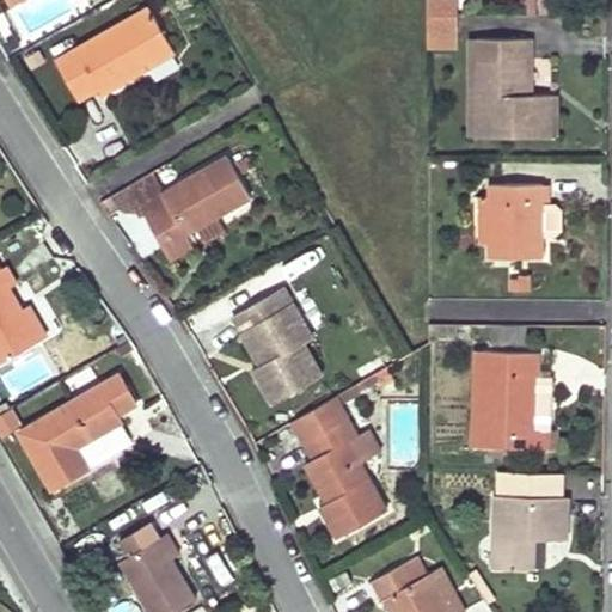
[(456,0),(426,0),(427,16),(457,16),(456,0)]
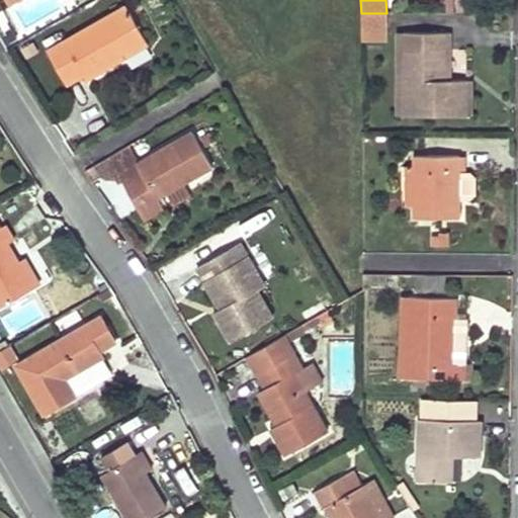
[(124,58),(121,54),(145,39),(125,6),(47,51),(66,85),(82,76),(85,80),(124,58)]
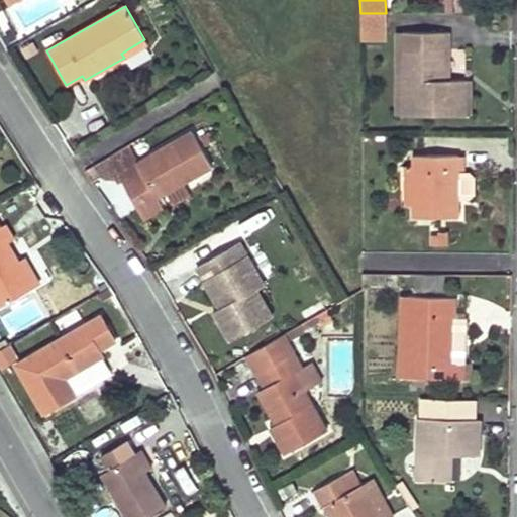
[(386,13),(360,13),(360,29),(386,29),(386,13)]
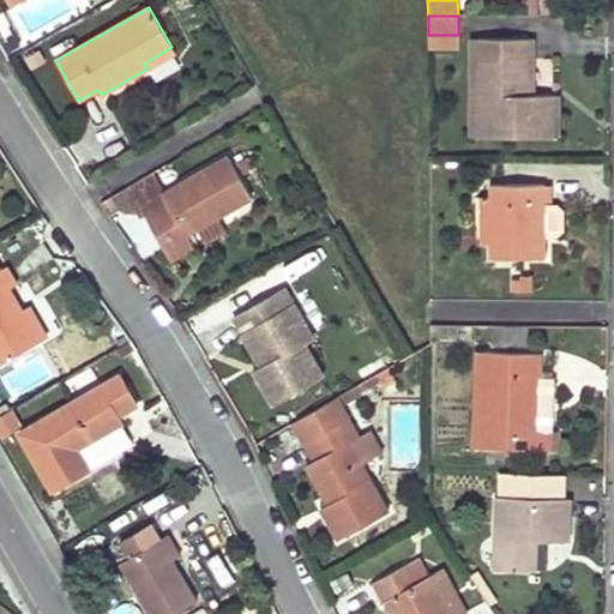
[(531,38),(477,37),(476,136),(557,136),(558,95),(531,95),(531,38)]
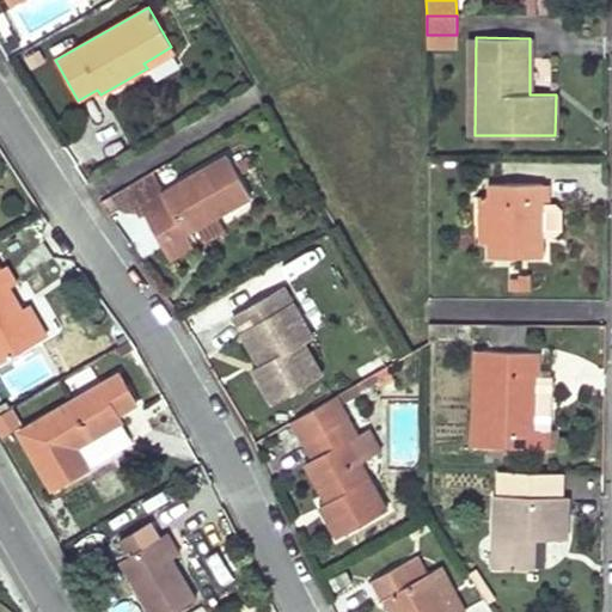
[(171,47),(144,63),(147,68),(175,54),(171,47)]
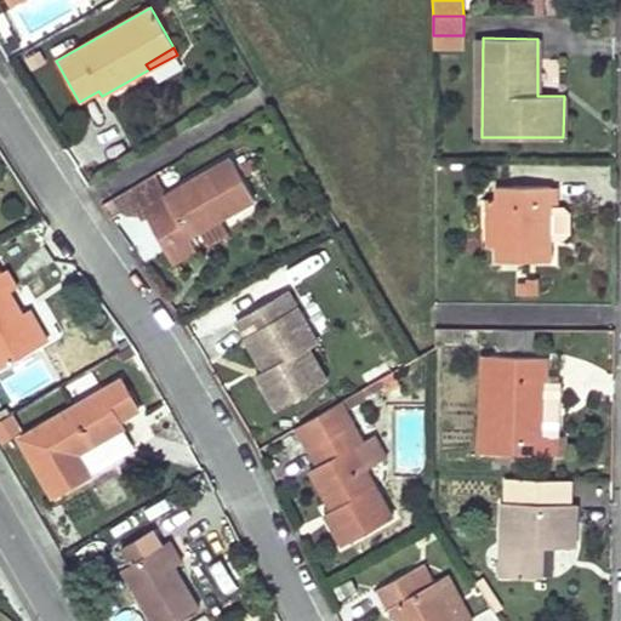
[(244,151),(231,159),(249,192),(262,183),(244,151)]
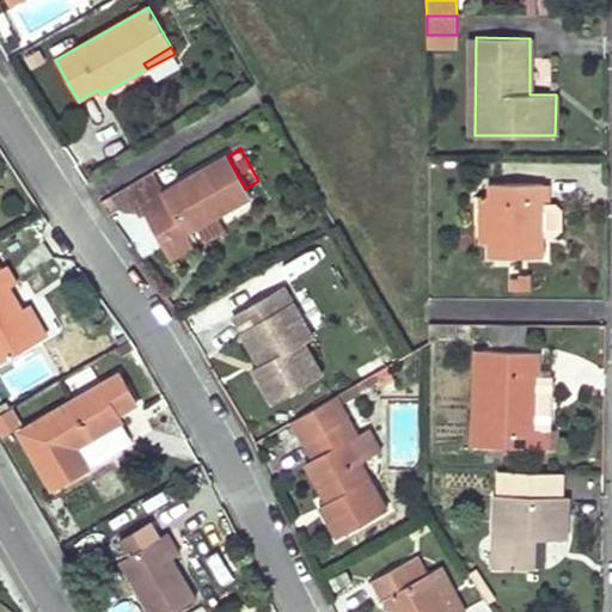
[(166,201),(144,213),(169,258),(193,245),(185,233),(250,196),(245,189),(227,157),(164,193),(161,194),(166,201)]
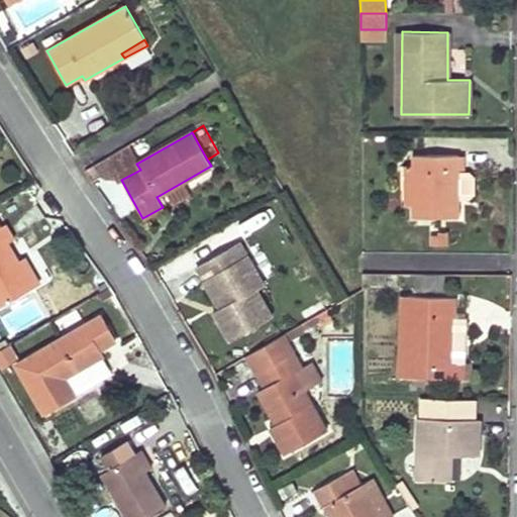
[(128,145),(108,158),(120,179),(121,180),(140,170),(136,164),(138,163),(128,145)]
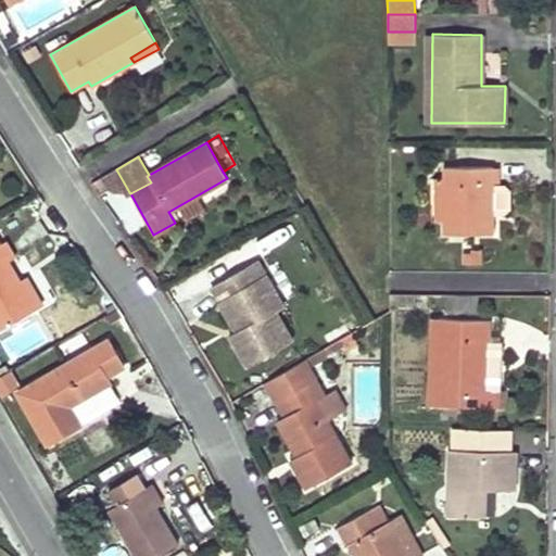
[(444,178),(444,219),(444,232),(492,234),(492,166),(444,166),(444,178)]
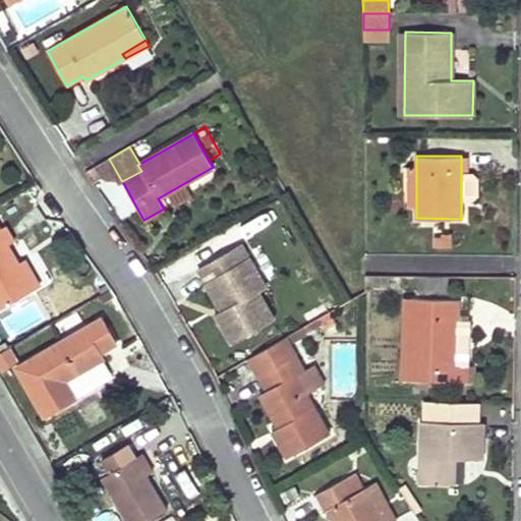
[(109,159),(84,172),(89,177),(96,174),(121,180),(109,159)]
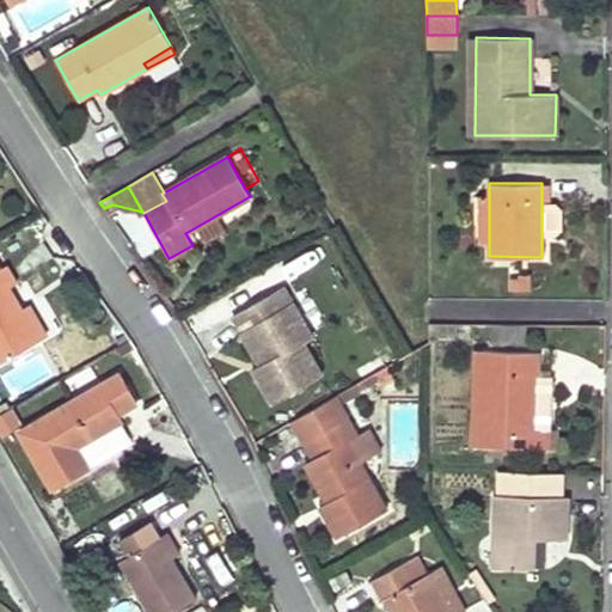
[(479,242),(489,242),(489,196),(479,196),(479,242)]
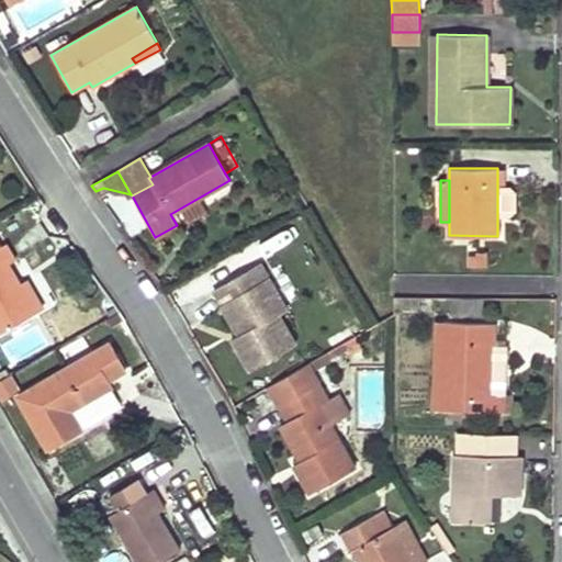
[(0,333),(35,313),(20,284),(8,265),(14,260),(6,245),(0,248),(0,247),(0,333)]
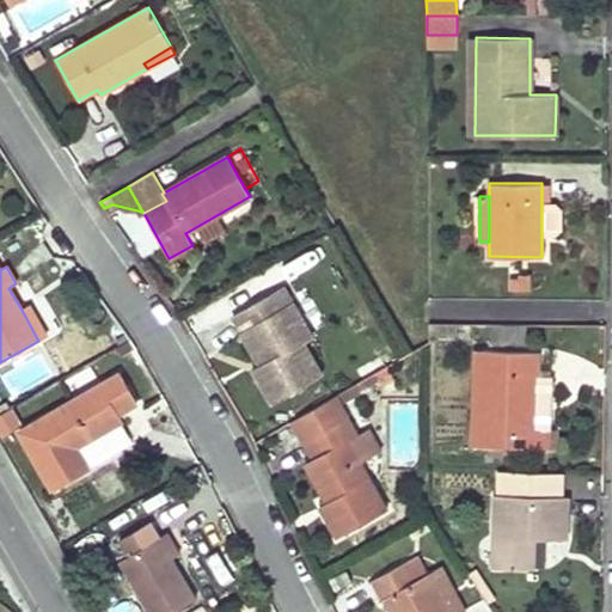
[(530,276),(516,276),(518,292),(530,292),(530,276)]
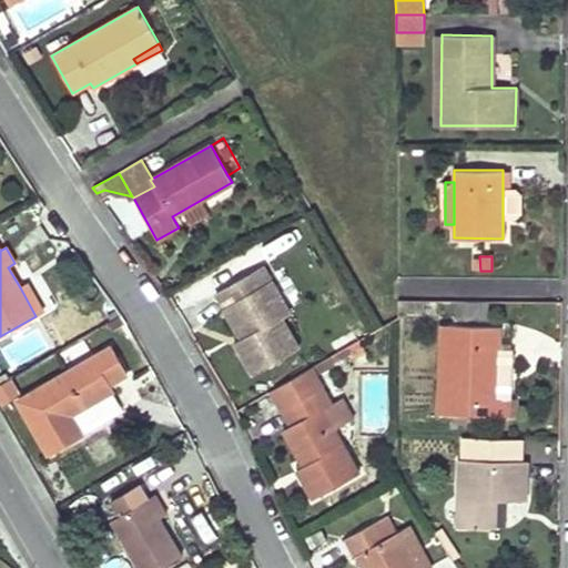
[(290,313),(263,266),(215,294),(225,310),(233,304),(251,334),(243,338),(235,343),(254,374),(300,347),(282,317),(290,313)]
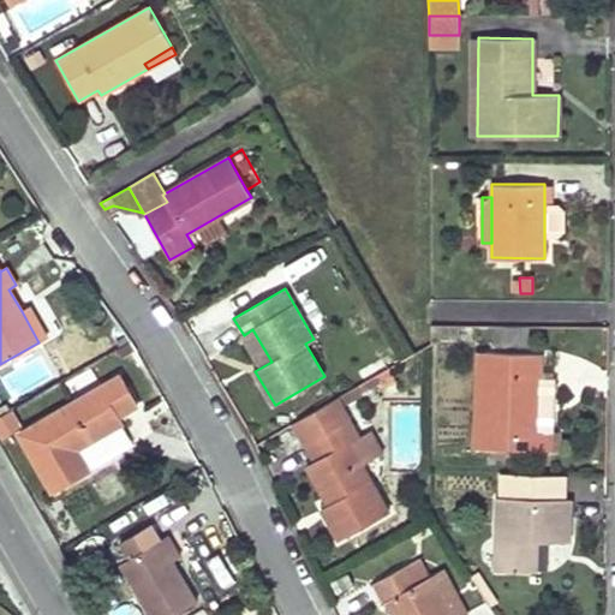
[(29,308),(22,311),(39,342),(46,338),(29,308)]
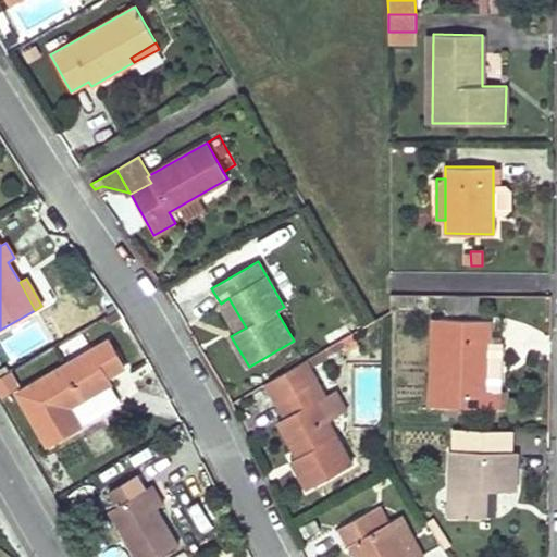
[(229,298),(221,304),(238,332),(246,327),(229,298)]
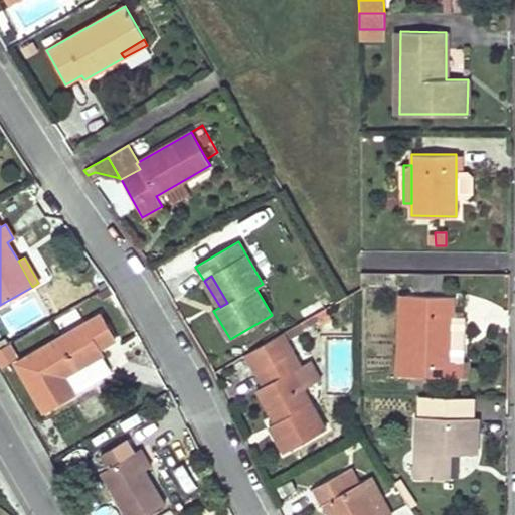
[(396,376),(404,376),(406,295),(397,295),(396,376)]
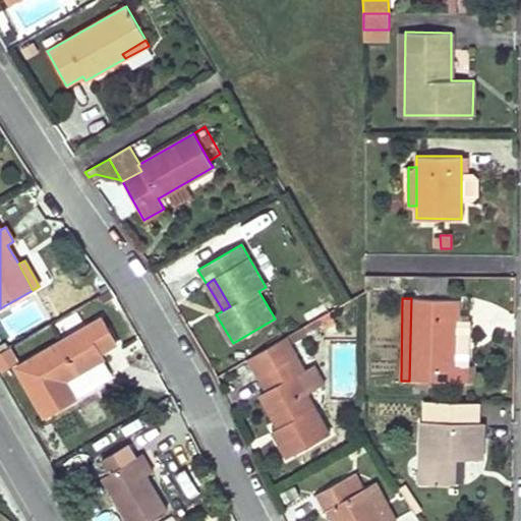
[(411,298),(409,381),(466,383),(467,366),(466,366),(454,366),(455,317),(455,299),(411,298)]
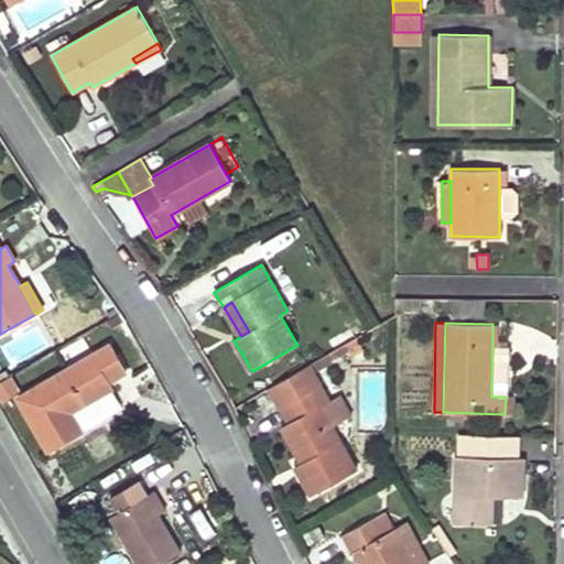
[(492,344),(491,397),(505,397),(506,344),(492,344)]
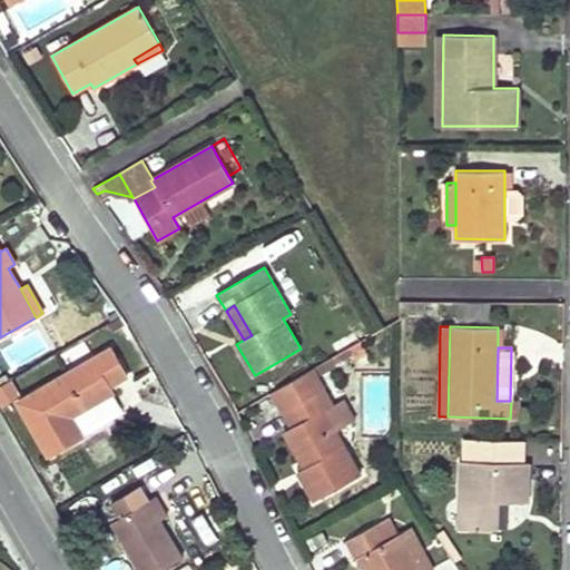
[(11,382),(0,389),(0,404),(2,410),(13,403),(45,457),(80,436),(69,416),(111,392),(108,386),(125,376),(109,349),(21,400),(11,382)]
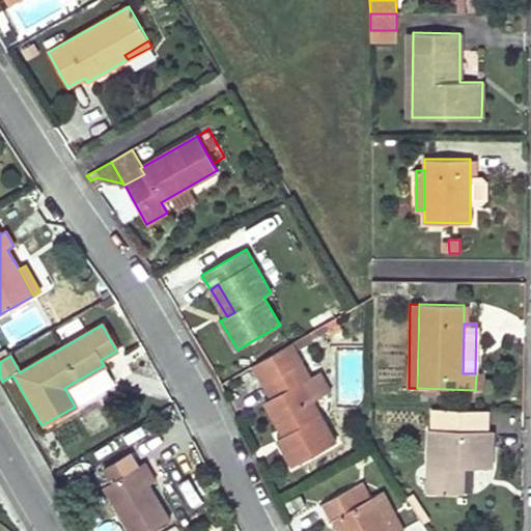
[(251,365),(270,398),(288,432),(281,437),(284,442),(279,445),(290,467),(334,443),(311,400),(302,382),(308,378),(288,343),(251,365)]
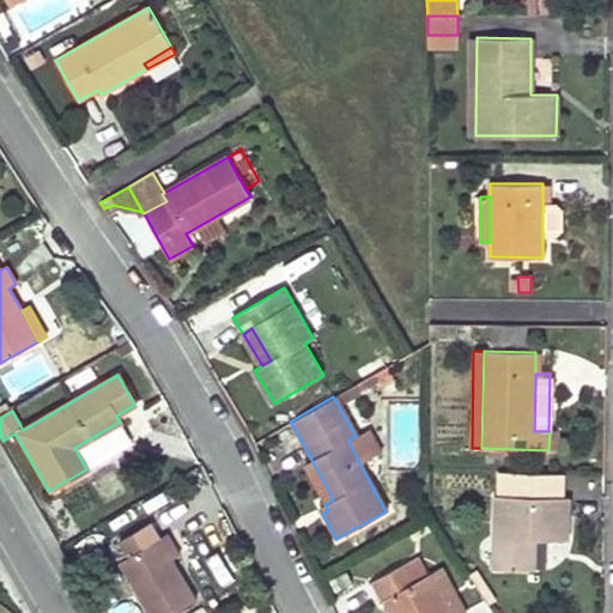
[(356,436),(349,441),(359,462),(377,453),(366,431),(356,436)]
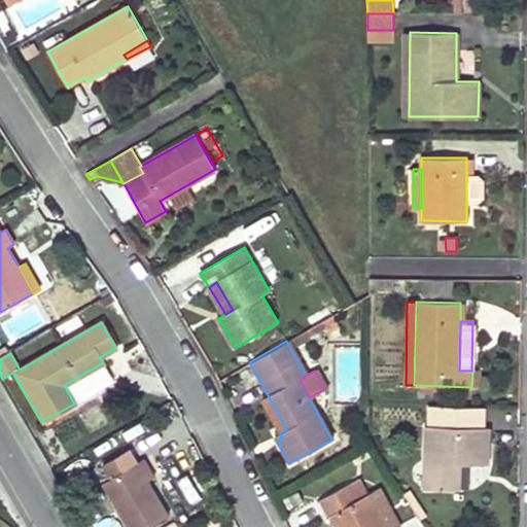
[(268,395),(260,398),(279,433),(286,429),(268,395)]
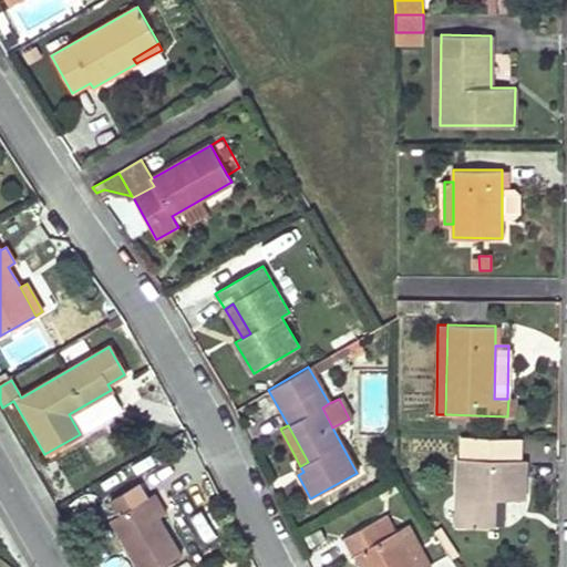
[(498,437),(459,436),(456,525),(492,526),(493,498),(524,500),(525,460),(518,460),(498,459),(498,437)]
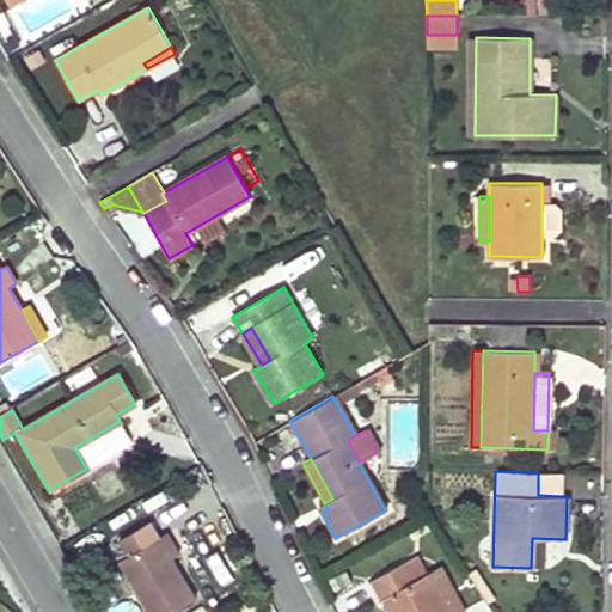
[(538,472),(538,495),(560,496),(560,473),(538,472)]
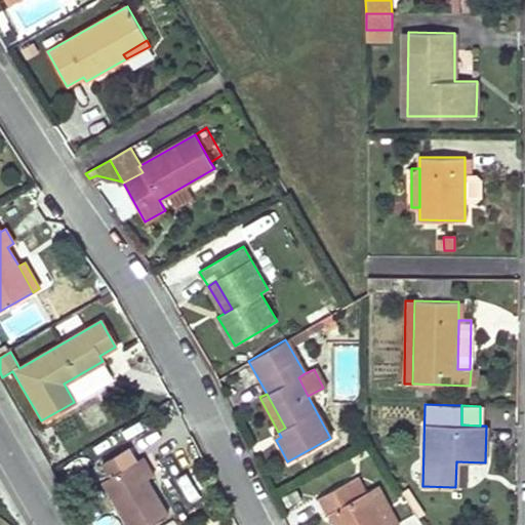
[(146,480),(135,462),(127,449),(102,463),(110,477),(103,481),(127,524),(147,524),(165,515),(146,480)]
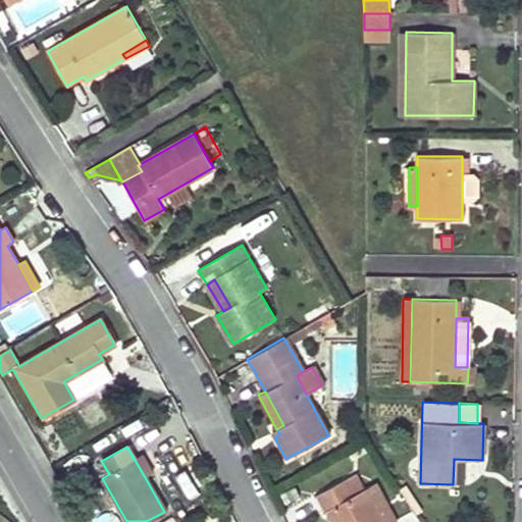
[(141,457),(135,460),(145,477),(150,473),(141,457)]
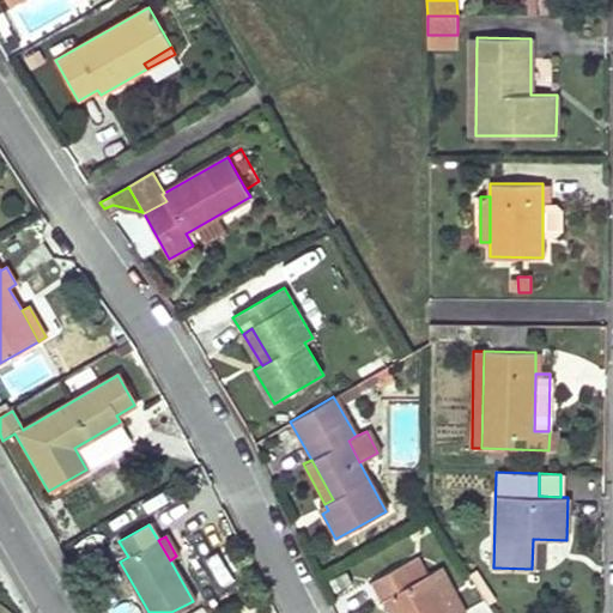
[(381,602),(382,601),(388,598),(396,612),(447,612),(426,576),(417,557),(370,583),(381,602)]
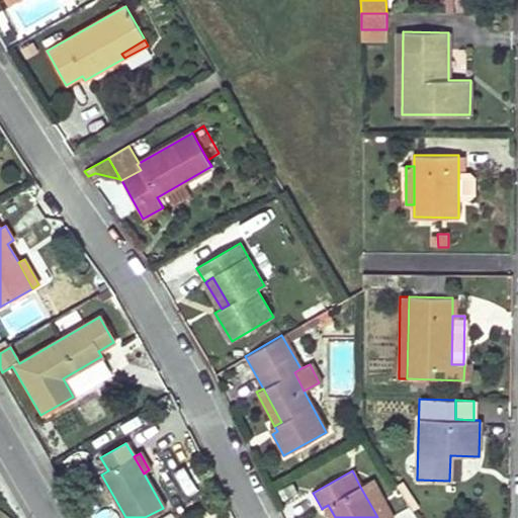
[(372,481),(360,487),(377,517),(391,517),(393,517),(372,481)]
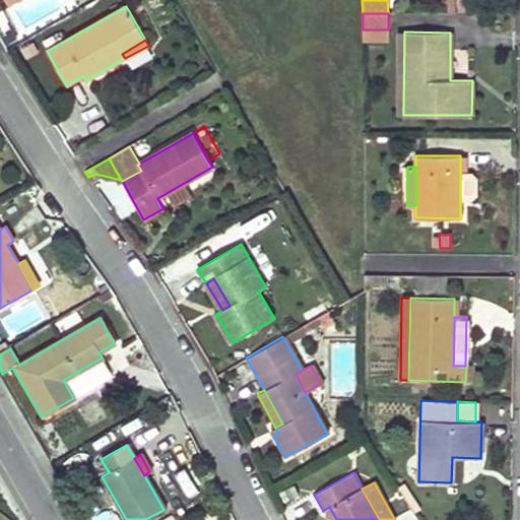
[(291,486),(277,494),(282,503),(297,496),(291,486)]
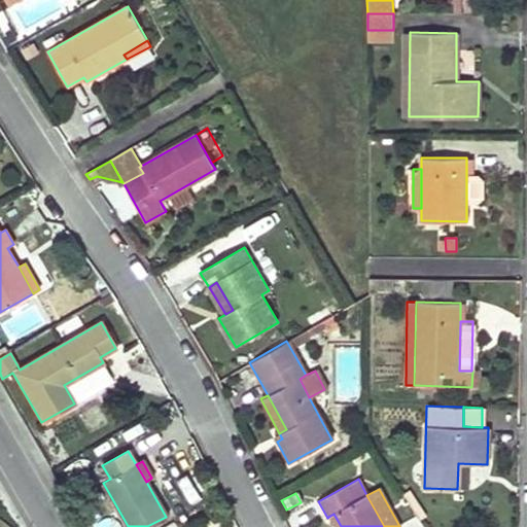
[(341,526),(334,514),(328,517),(334,526),(341,526)]
